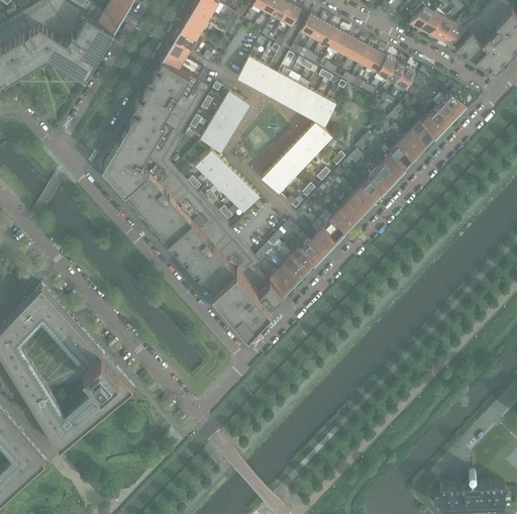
[(0,85),(47,58),(47,57),(48,56),(85,79),(114,31),(93,18),(74,7),(62,0),(44,0),(0,26),(0,85)]
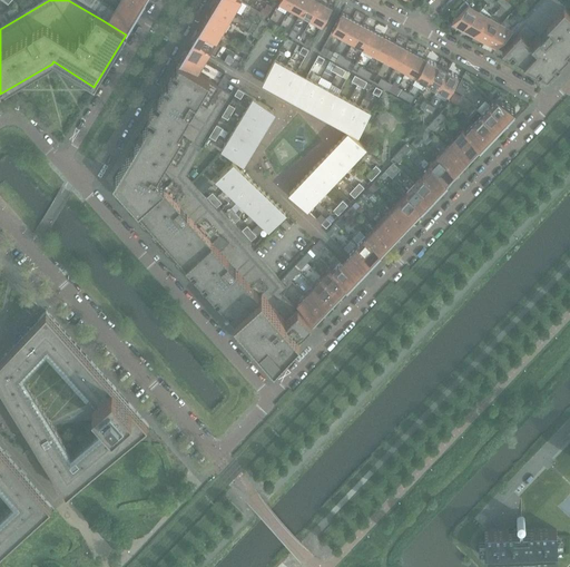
[(145,3),(138,0),(121,0),(120,3),(117,9),(115,12),(133,23),(135,19),(145,3)]
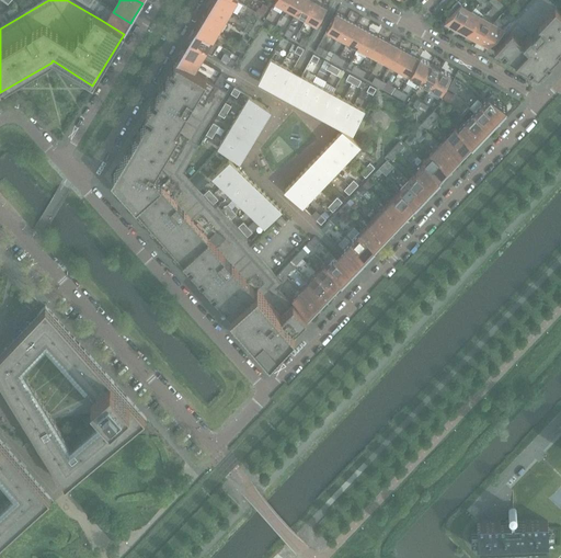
[(238,3),(231,0),(215,0),(214,3),(231,14),(238,3)]
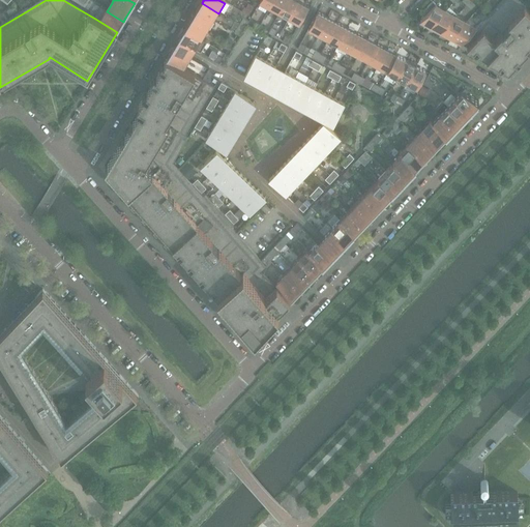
[(274,0),(261,0),(259,5),(269,10),(274,0)]
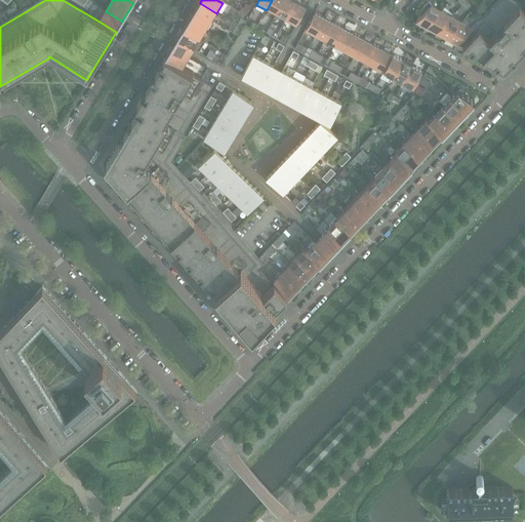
[(277,15),(284,0),(272,0),(267,10),(277,15)]
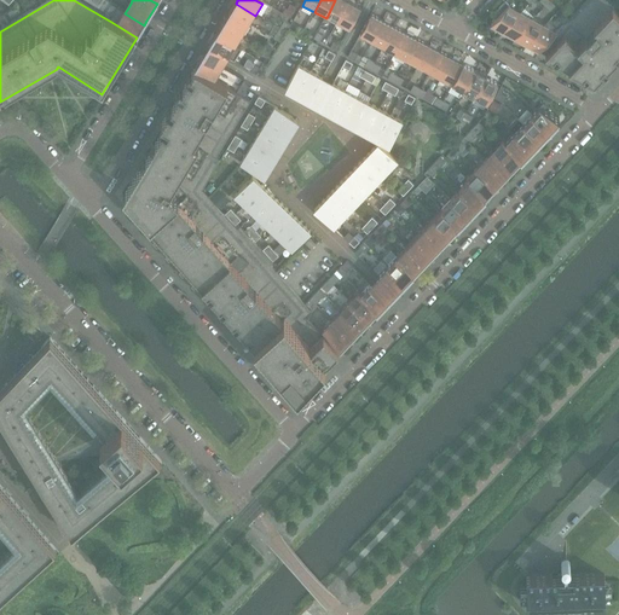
[(337,25),(348,5),(350,3),(343,0),(341,0),(341,1),(339,0),(335,0),(327,18),(337,25)]
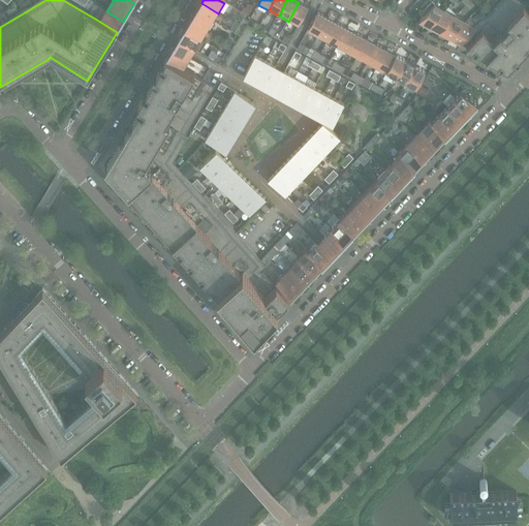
[(490,9),(494,4),(489,0),(485,4),(490,9)]
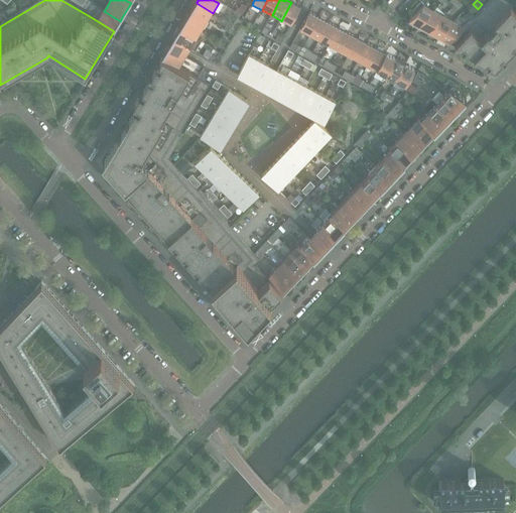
[(213,13),(197,3),(190,12),(207,22),(213,13)]
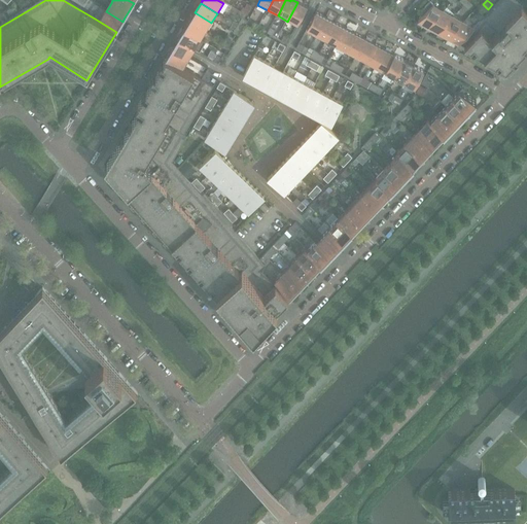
[(468,12),(472,7),(468,3),(463,8),(468,12)]
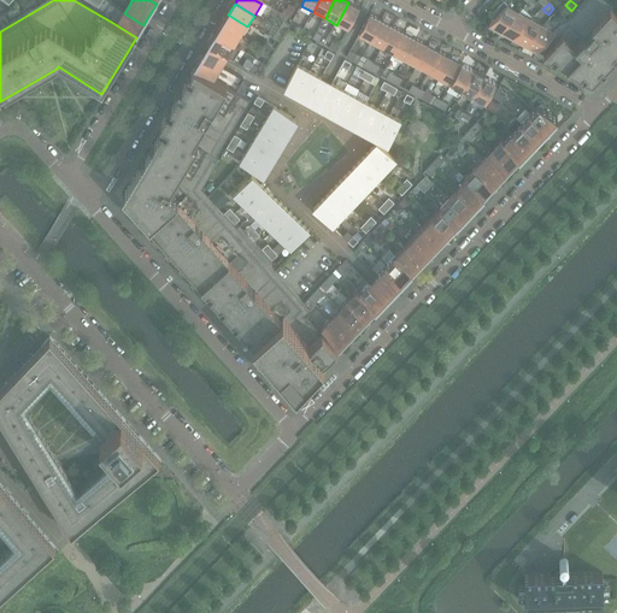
[(348,31),(359,11),(347,5),(336,25),(348,31)]
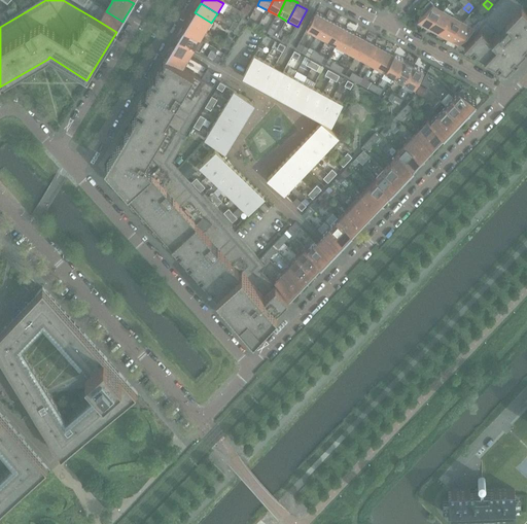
[(428,29),(444,13),(443,12),(441,14),(430,4),(423,11),(426,14),(417,24),(428,29)]
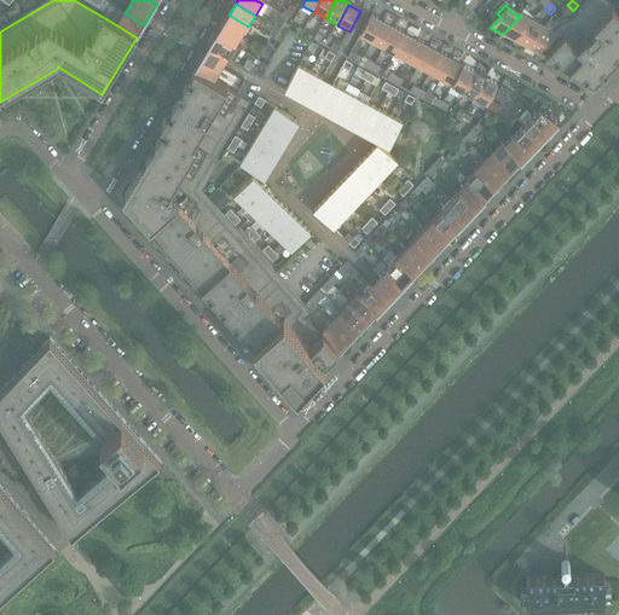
[(290,22),(296,11),(290,6),(288,12),(287,11),(283,17),(290,22)]
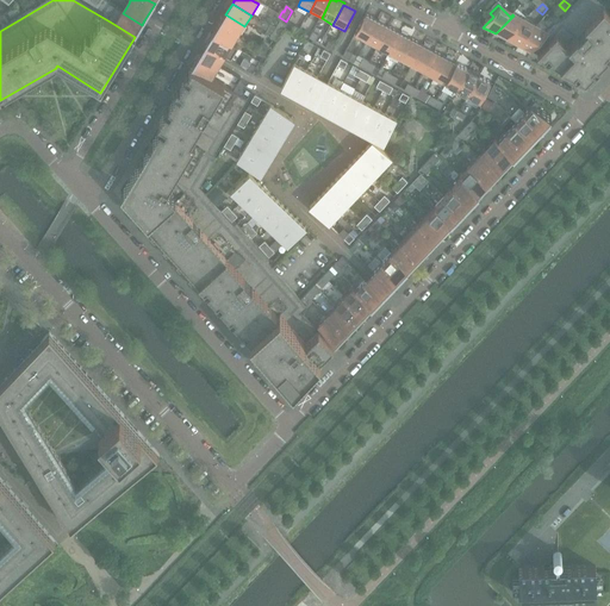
[(142,25),(123,13),(117,8),(117,10),(110,22),(135,37),(142,25)]
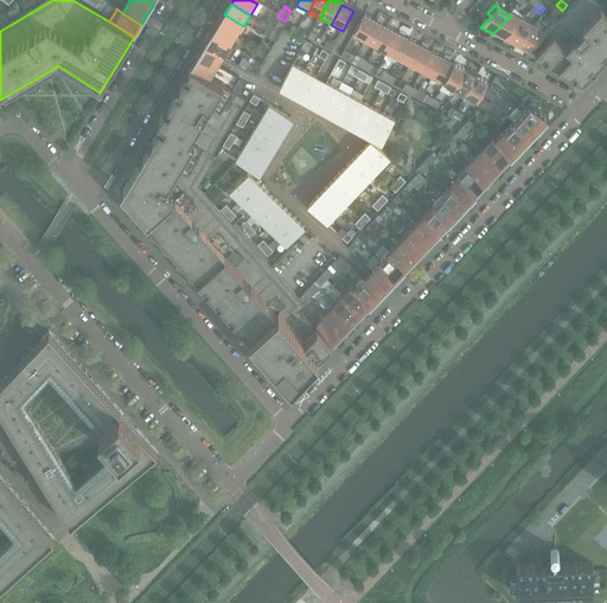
[(17,17),(13,11),(7,14),(11,20),(17,17)]
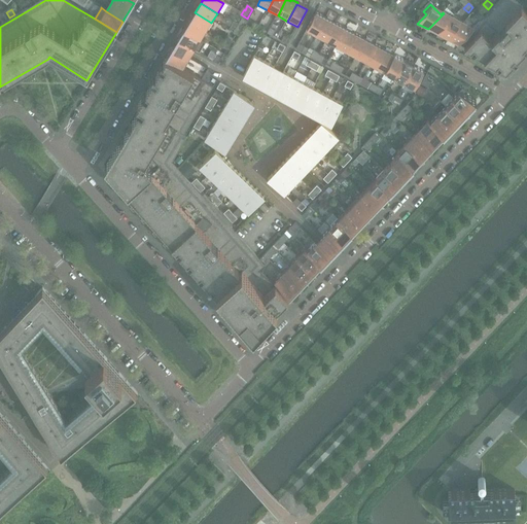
[(505,71),(526,48),(526,13),(523,9),(499,34),(488,24),(464,48),(505,71)]
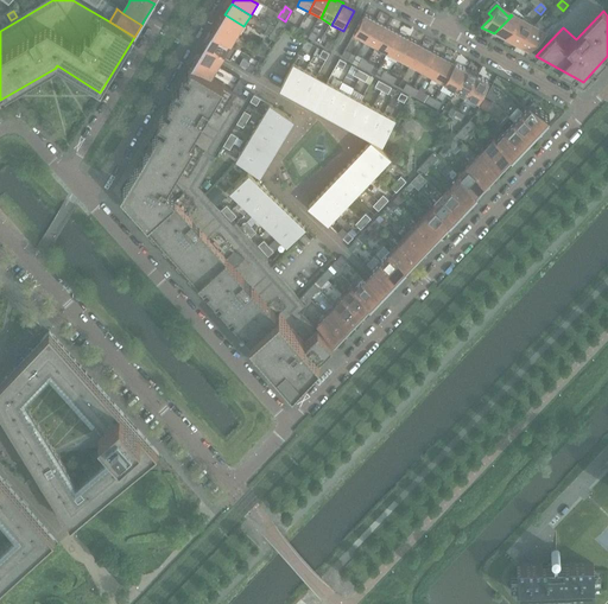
[(244,26),(225,14),(219,26),(238,37),(244,26)]
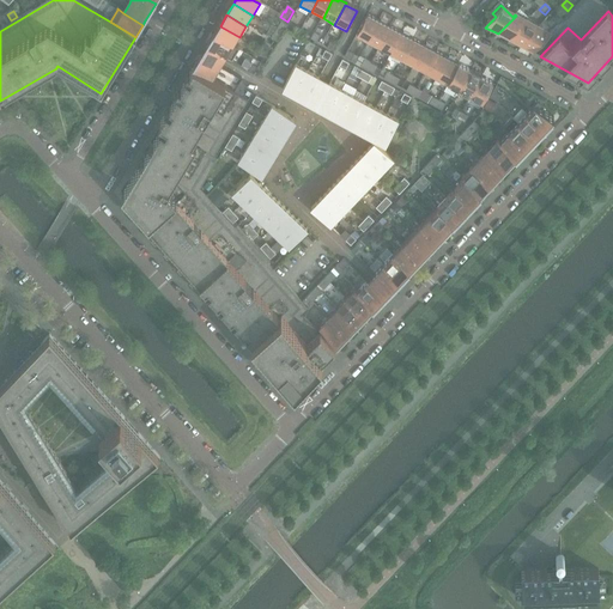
[(509,41),(527,22),(525,24),(516,16),(498,34),(509,41)]
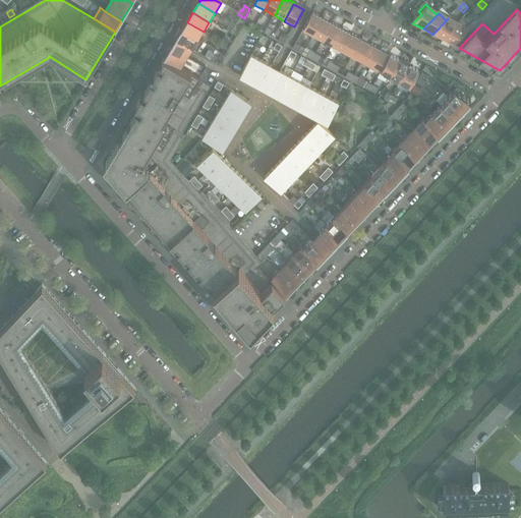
[(312,37),(322,19),(312,14),(303,32),(312,37)]
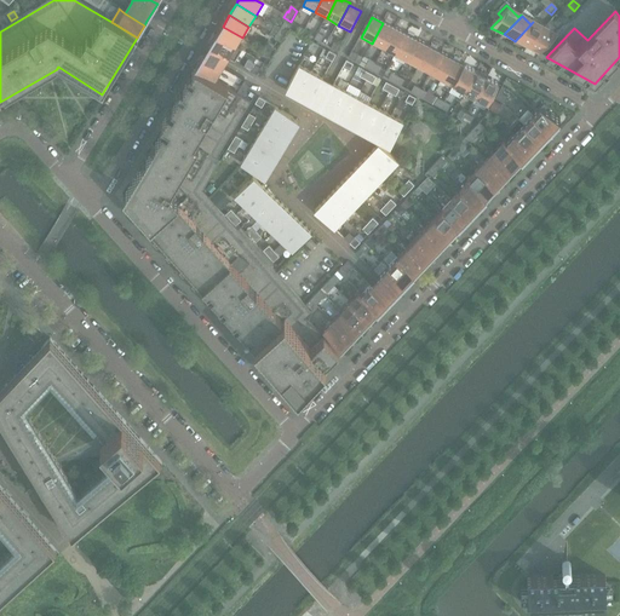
[(564,28),(569,22),(564,17),(560,22),(564,28)]
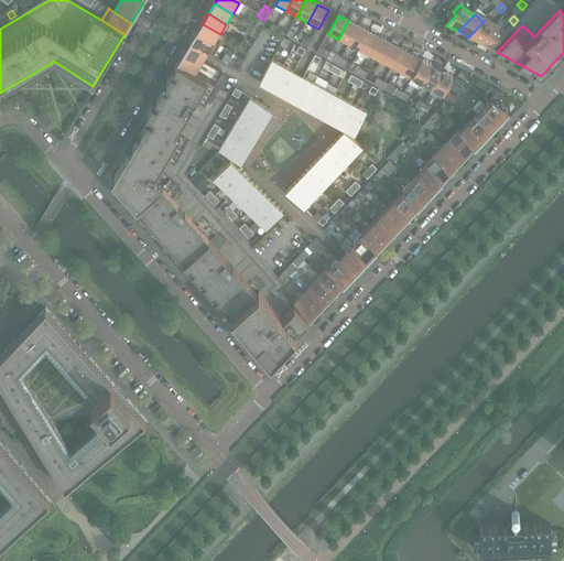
[(349,45),(359,28),(355,25),(356,23),(350,20),(349,22),(348,21),(338,40),(349,45)]
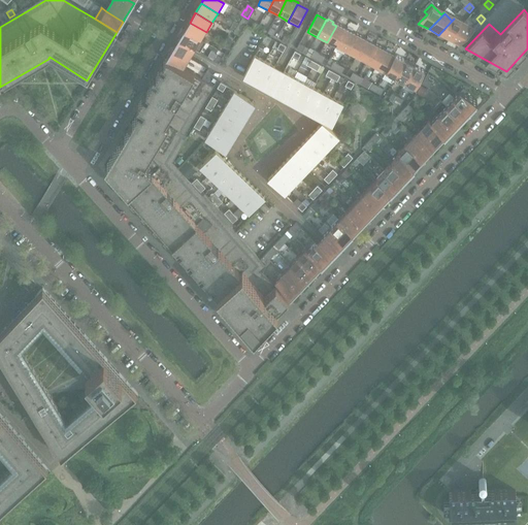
[(449,40),(464,24),(462,26),(454,19),(438,35),(449,40)]
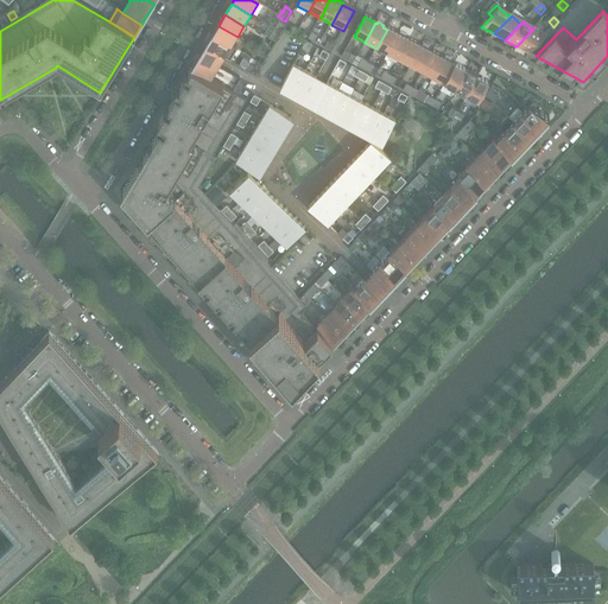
[(285,27),(279,24),(274,30),(282,33),(285,27)]
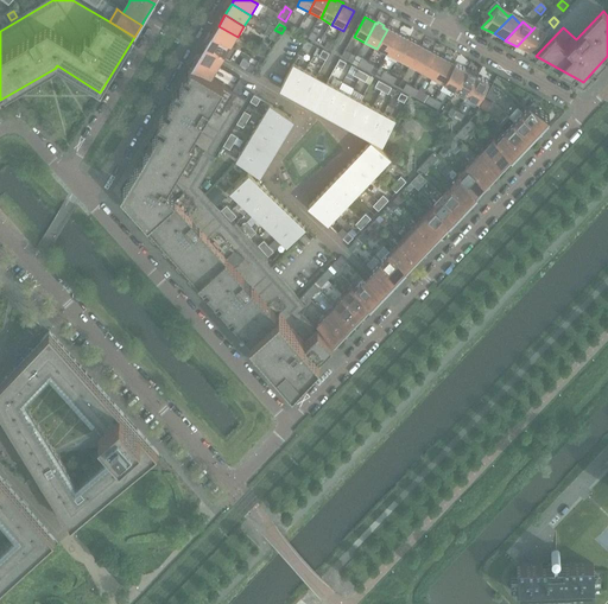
[(238,37),(219,26),(211,37),(230,49),(238,37)]
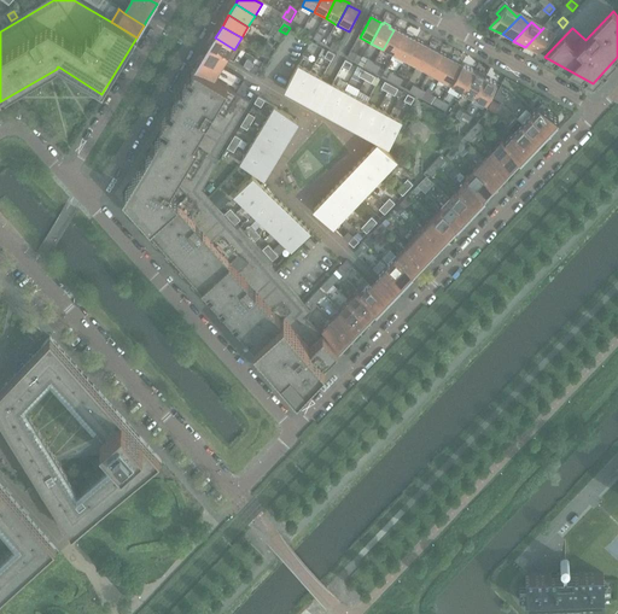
[(299,39),(303,31),(297,28),(293,35),(299,39)]
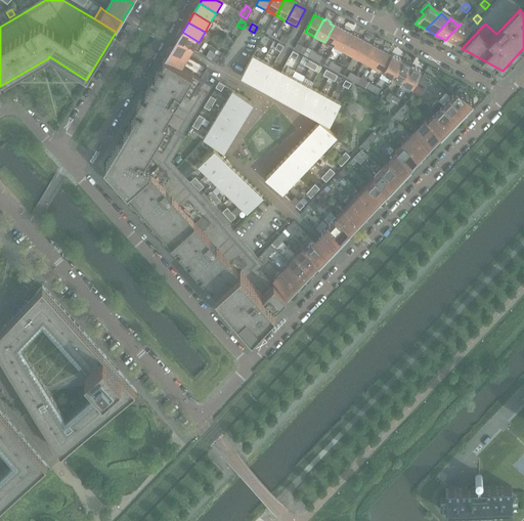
[(455,45),(471,30),(471,29),(469,31),(461,24),(445,40),(455,45)]
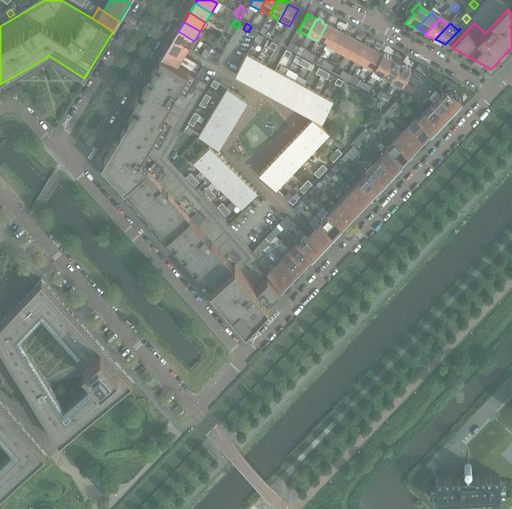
[(234,34),(237,28),(231,25),(228,30),(234,34)]
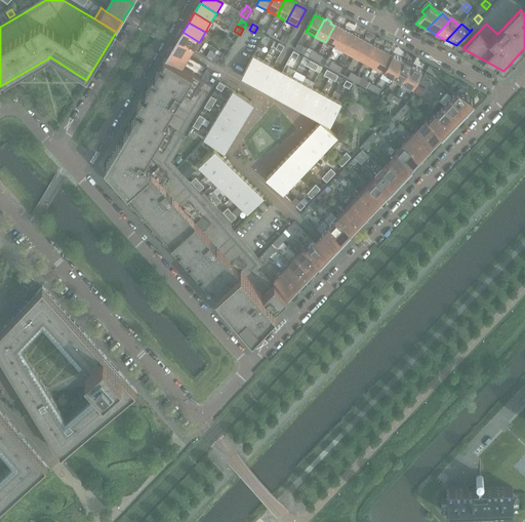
[(334,47),(344,31),(334,26),(325,42),(334,47)]
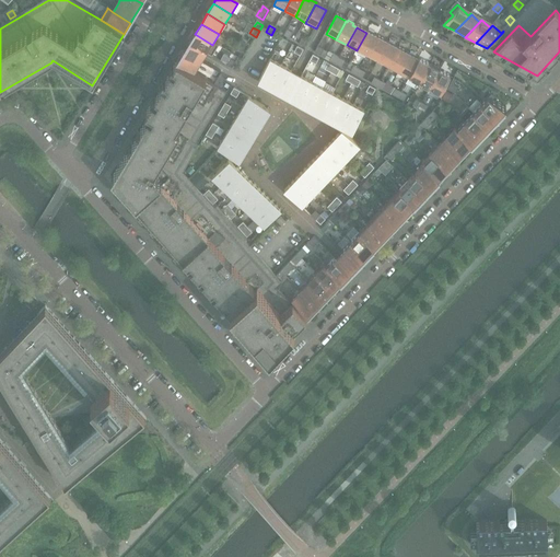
[(278,38),(281,32),(275,28),(271,35),(278,38)]
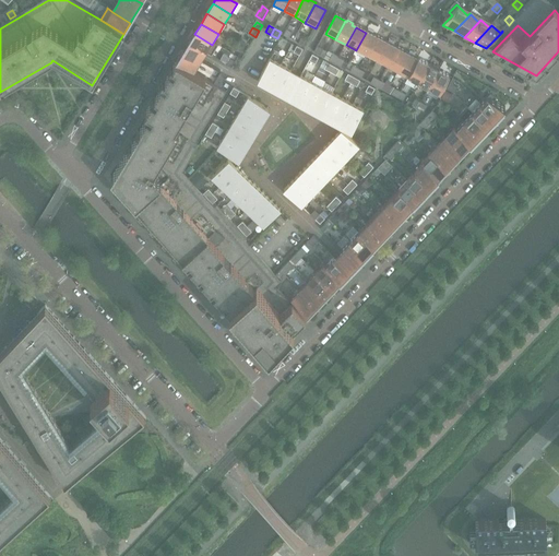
[(289,40),(293,35),(286,32),(283,37),(289,40)]
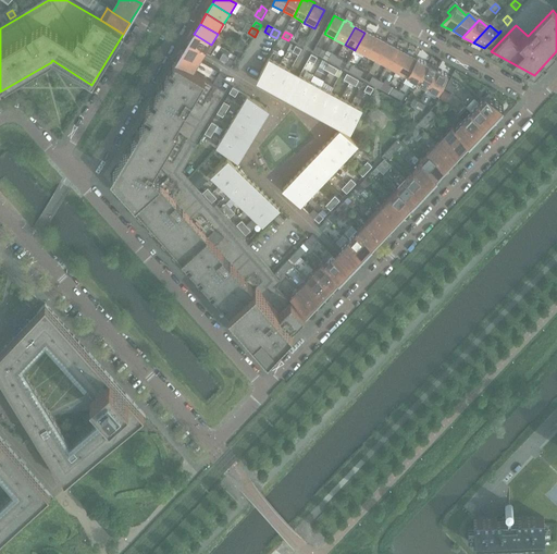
[(366,56),(375,38),(371,36),(372,34),(367,32),(366,33),(364,33),(355,50),(366,56)]
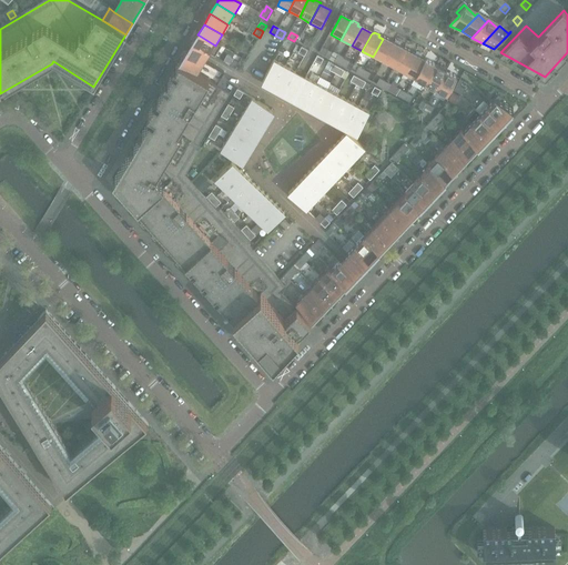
[(215,46),(198,34),(191,44),(209,56),(215,46)]
